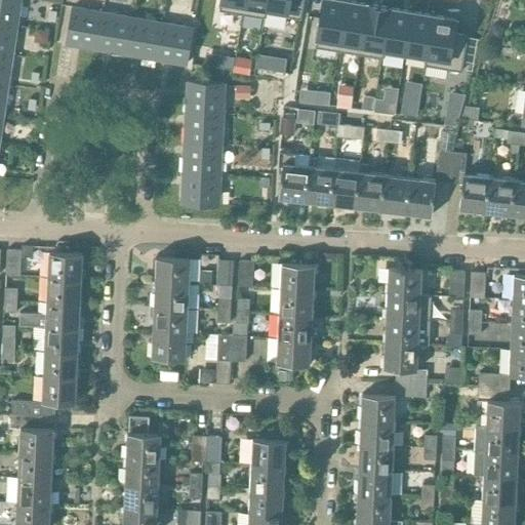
[(0,0),(0,23),(16,26),(16,25),(19,0),(0,0)]
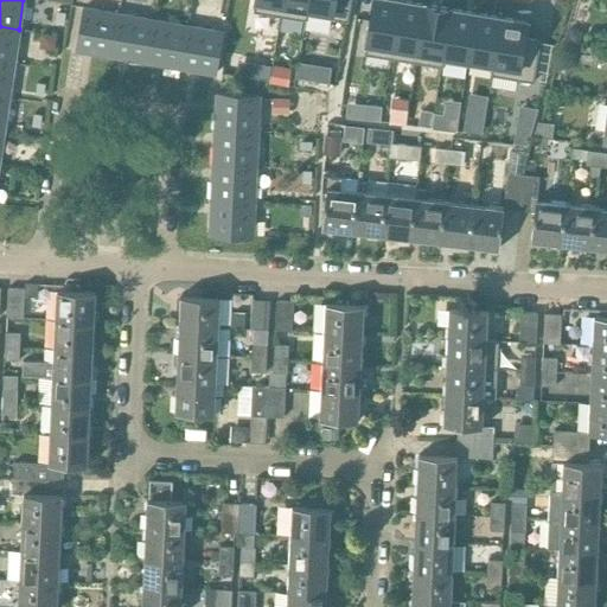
[(251,0),(250,11),(279,16),(280,0),(251,0)]
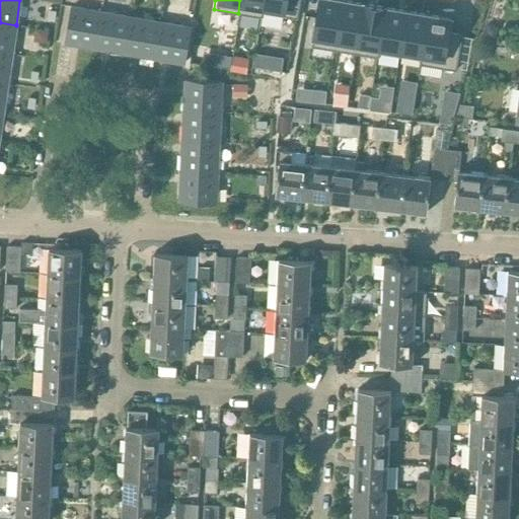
[(239,0),(238,13),(260,16),(261,17),(261,11),(263,0),(239,0)]
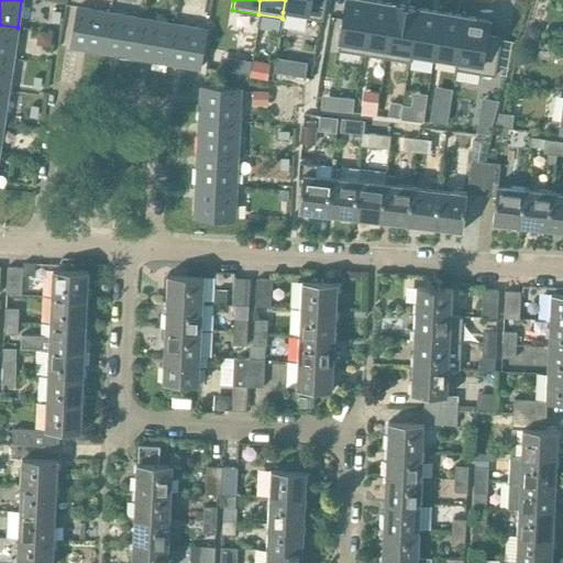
[(285,0),(283,12),(285,13),(320,19),(322,19),(324,0),(285,0)]
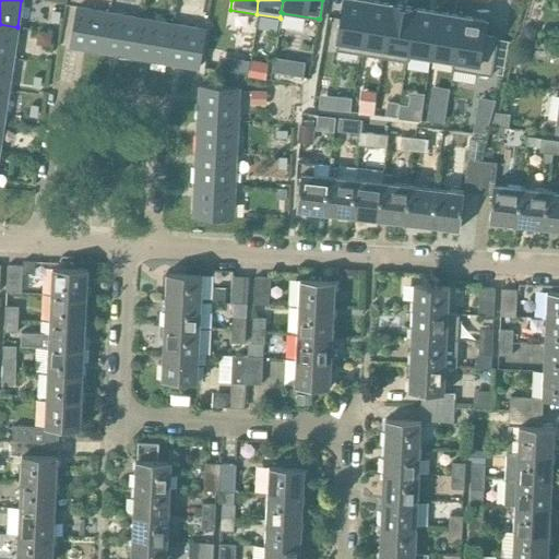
[(342,0),(334,49),(357,54),(366,0),(342,0)]
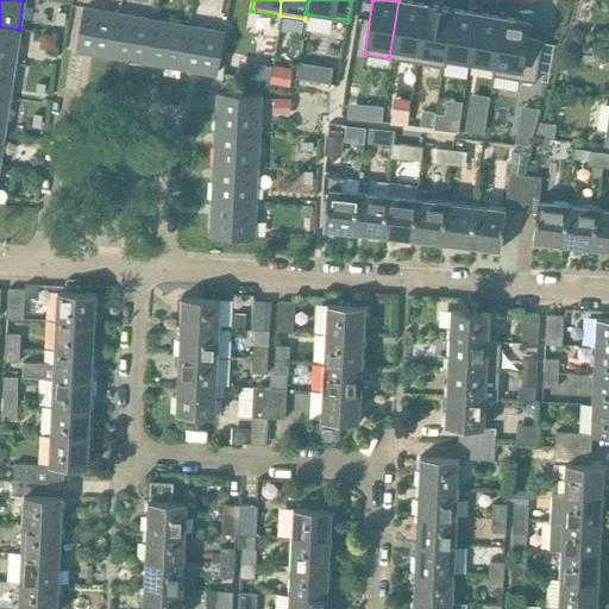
[(418,0),(399,0),(389,58),(416,63),(427,1),(418,0)]
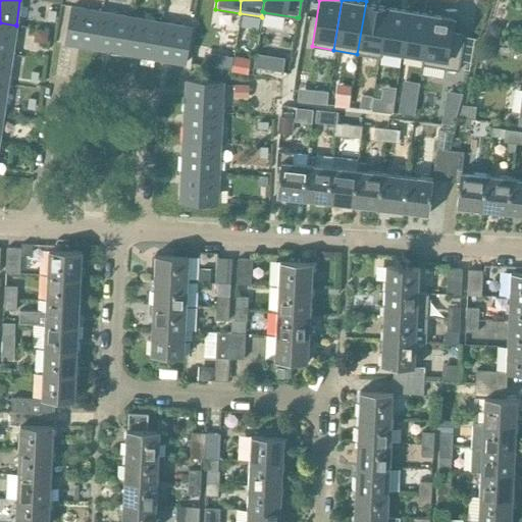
[(366,1),(357,54),(379,57),(379,52),(387,5),(366,1)]
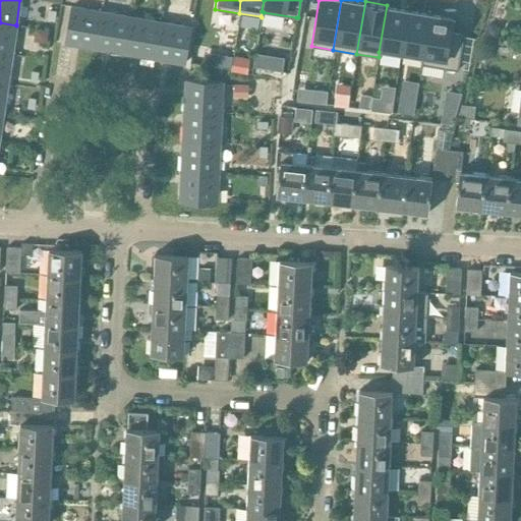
[(387,5),(379,52),(402,56),(402,52),(409,9),(387,5)]
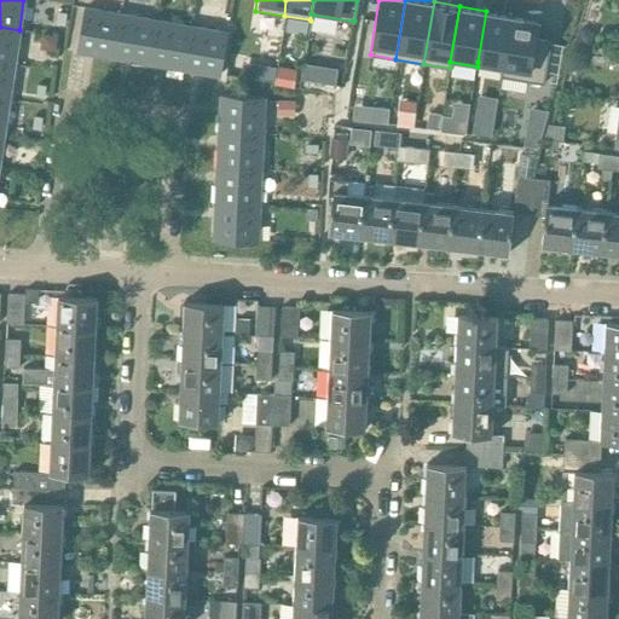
[(85,7),(77,50),(114,56),(121,15),(85,7)]
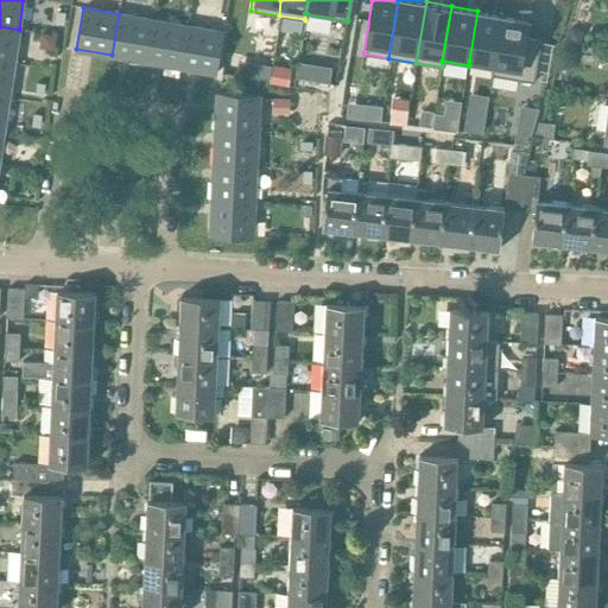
[(477,11),(469,61),(492,65),(493,65),(501,14),(477,11)]
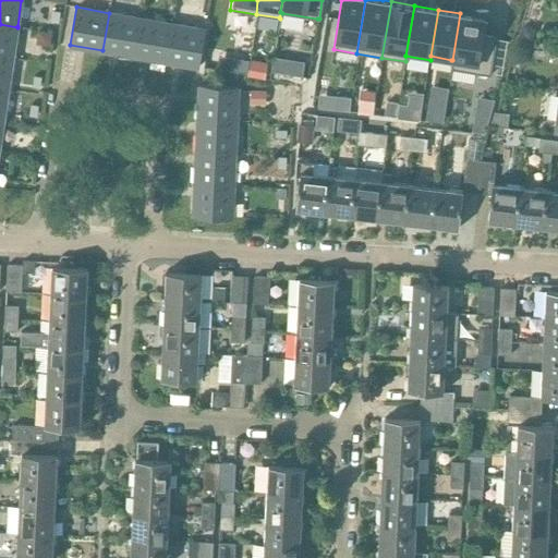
[(109,13),(102,50),(104,51),(133,56),(140,19),(110,13),(109,13)]
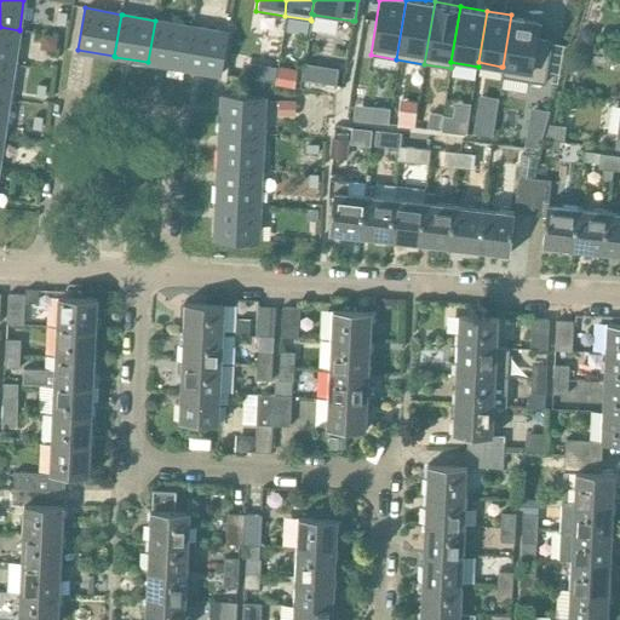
[(503,67),(501,76),(544,84),(551,40),(534,38),(538,19),(511,15),(503,67)]
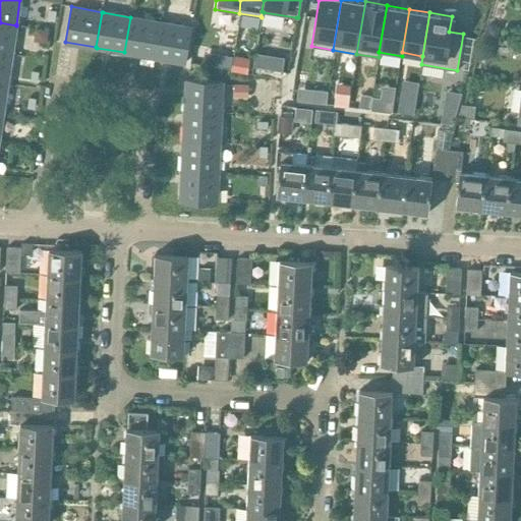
[(130,17),(124,52),(156,58),(162,22),(131,17),(130,17)]
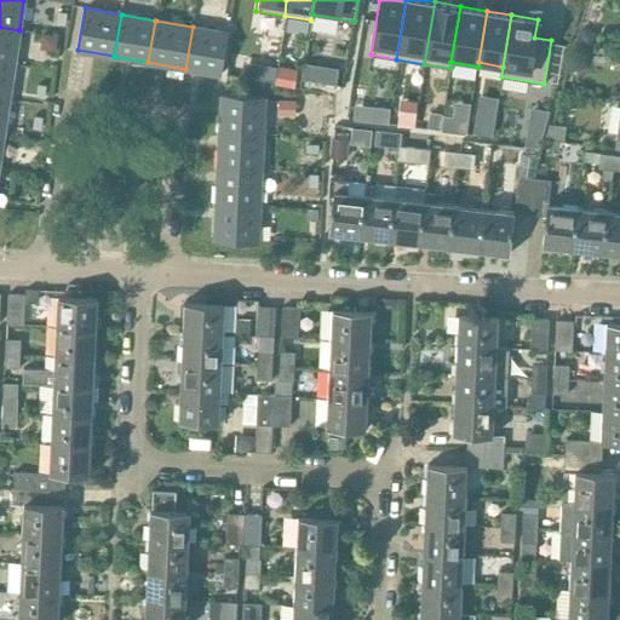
[(0,27),(0,61),(15,64),(15,63),(19,30),(0,27)]
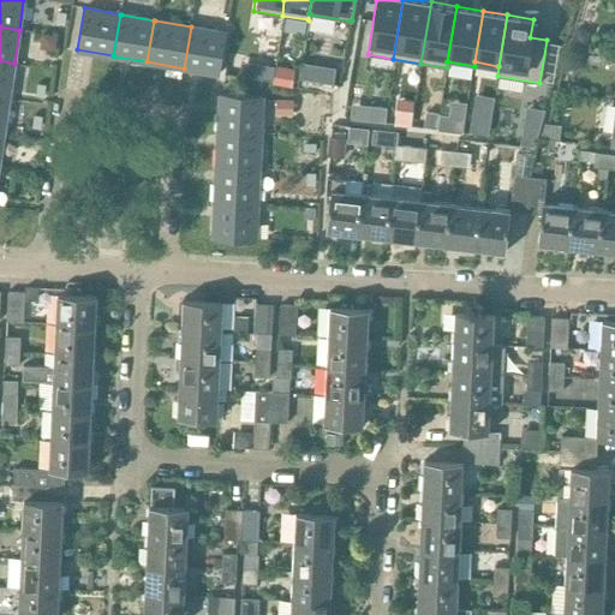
[(191,27),(184,69),(219,75),(226,33),(191,27)]
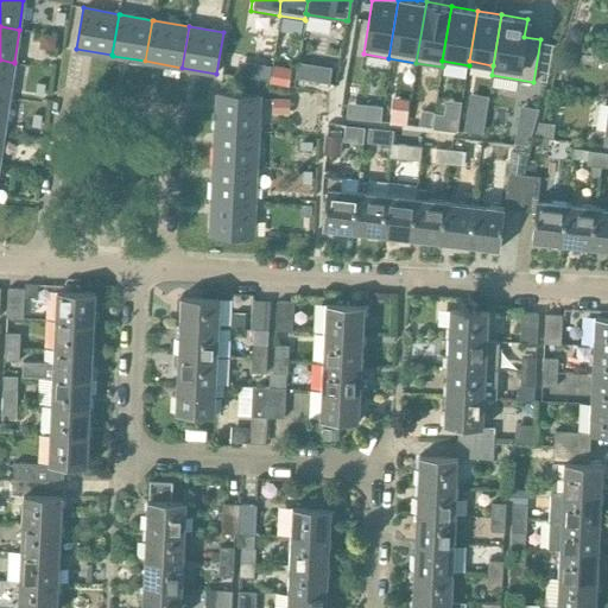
[(569,29),(567,42),(581,44),(583,31),(569,29)]
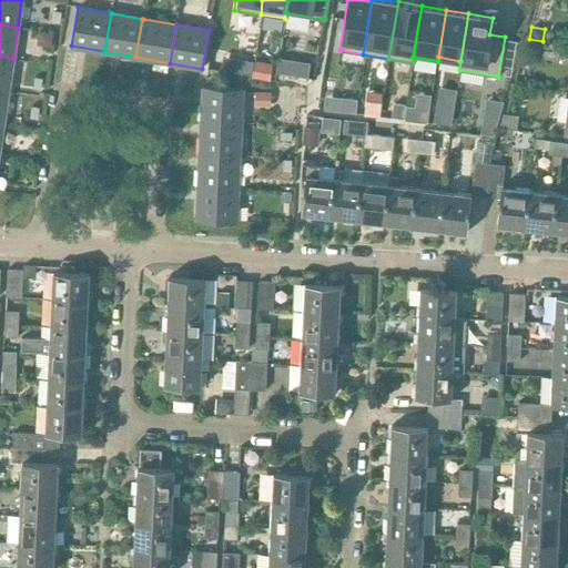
[(38,31),(37,43),(52,46),(53,32),(38,31)]
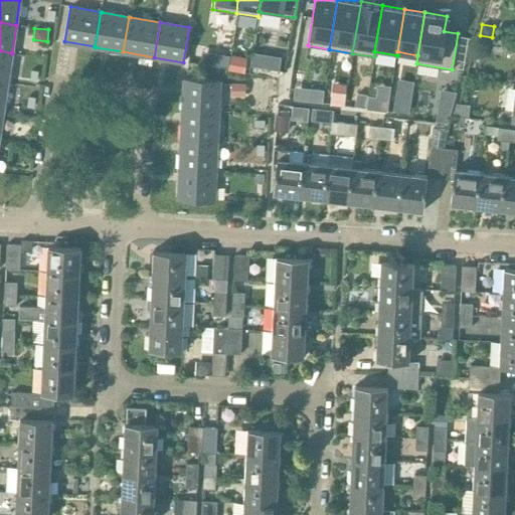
[(0,50),(0,81),(8,82),(12,53),(0,50)]
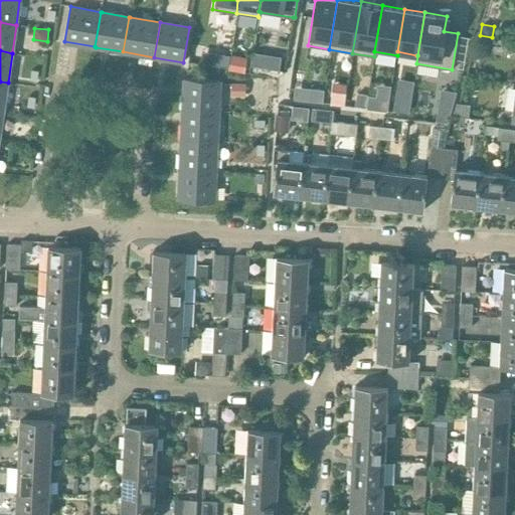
[(217,53),(215,65),(227,67),(229,55),(217,53)]
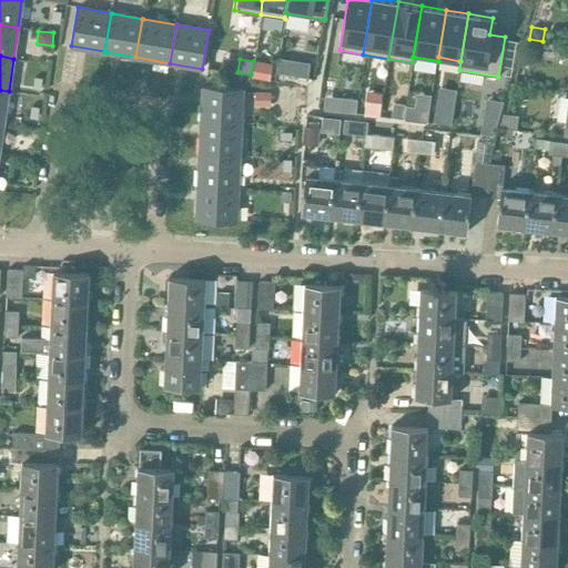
[(254,60),(252,75),(270,78),(272,63),(254,60)]
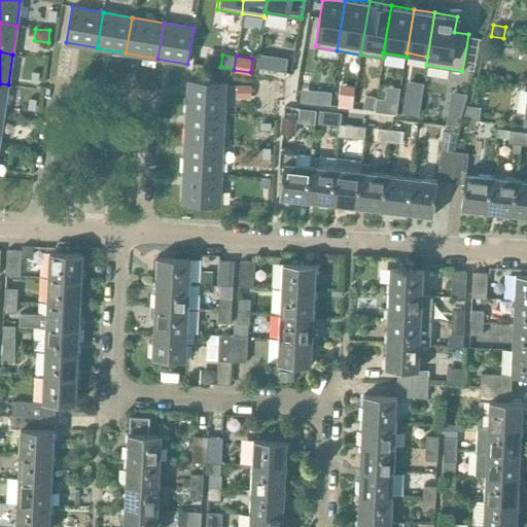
[(273,56),(271,70),(273,70),(285,72),(287,58),(275,56),(273,56)]
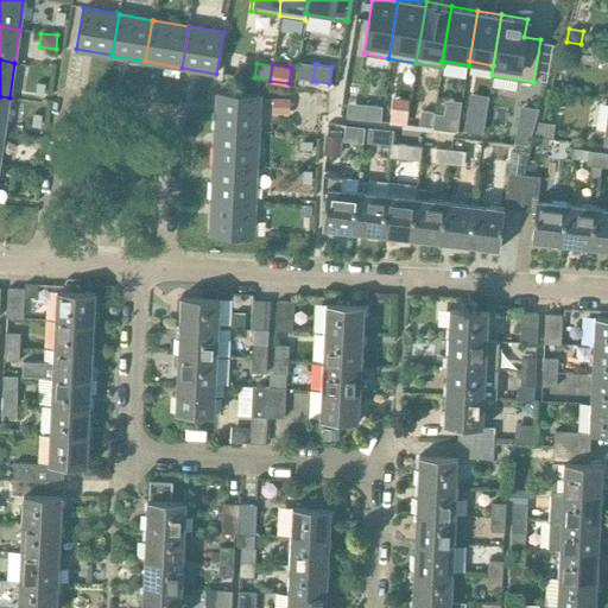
[(36,83),(35,95),(44,96),(45,83),(36,83)]
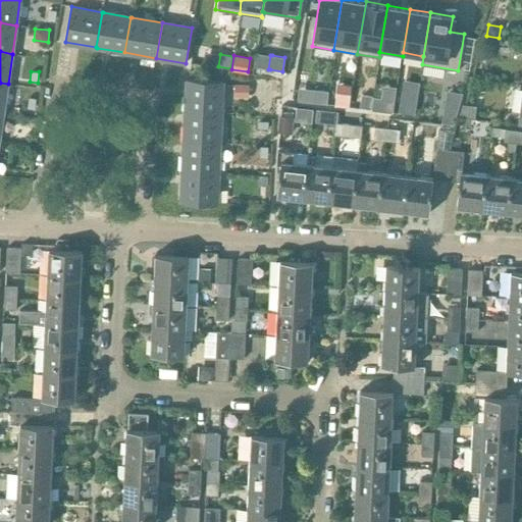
[(186,108),(186,110),(222,112),(222,111),(223,82),(188,81),(186,108)]
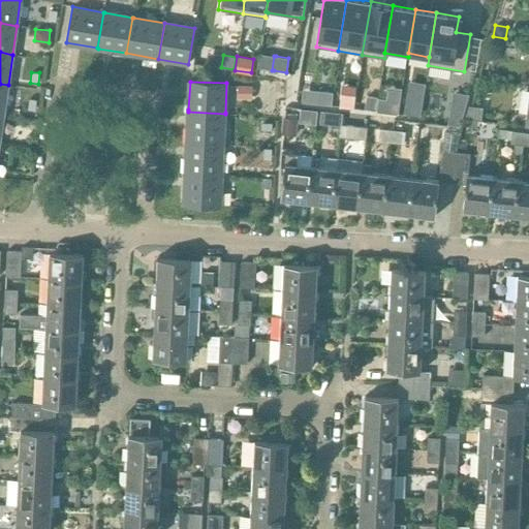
[(238,86),(237,98),(251,99),(252,87),(238,86)]
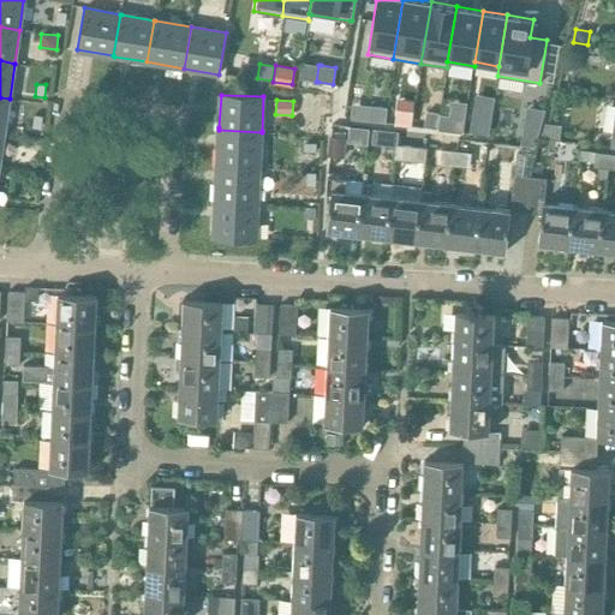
[(371,106),(370,121),(384,123),(387,107),(371,106)]
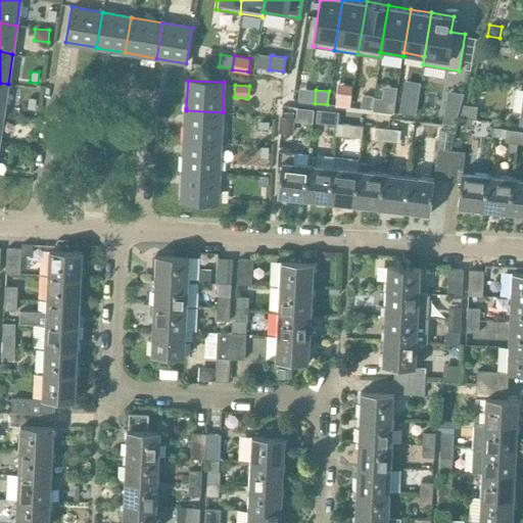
[(337,92),(335,106),(348,108),(350,94),(337,92)]
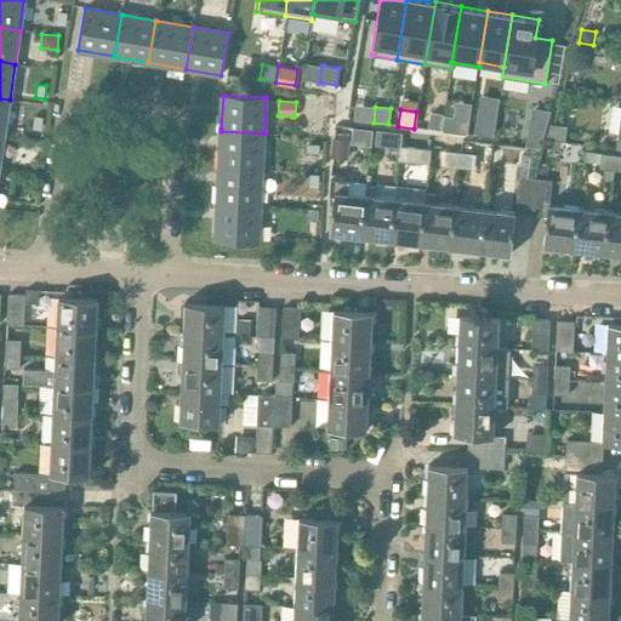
[(429,112),(427,127),(440,130),(443,114),(429,112)]
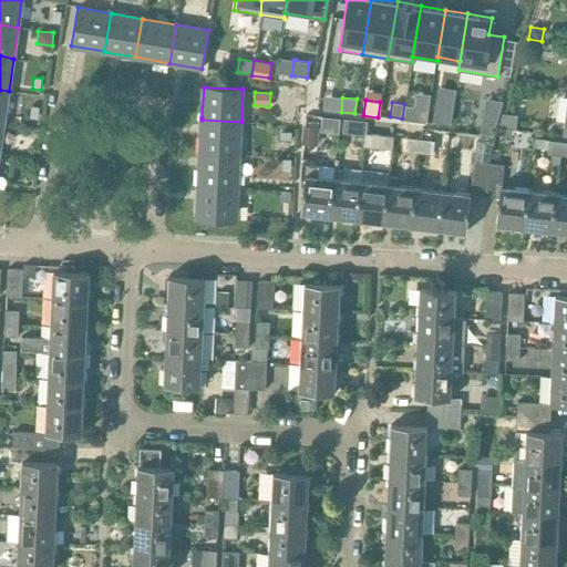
[(405,106),(403,120),(424,122),(425,122),(428,109),(428,107),(405,105),(405,106)]
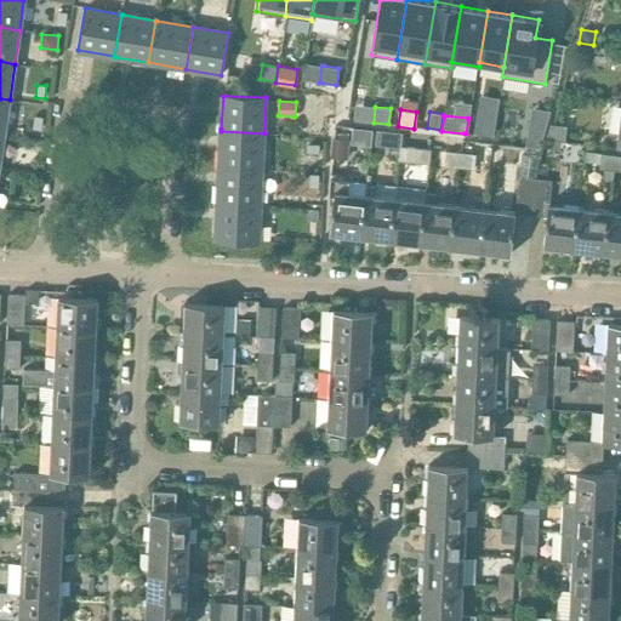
[(34,117),(33,129),(40,130),(43,118),(34,117)]
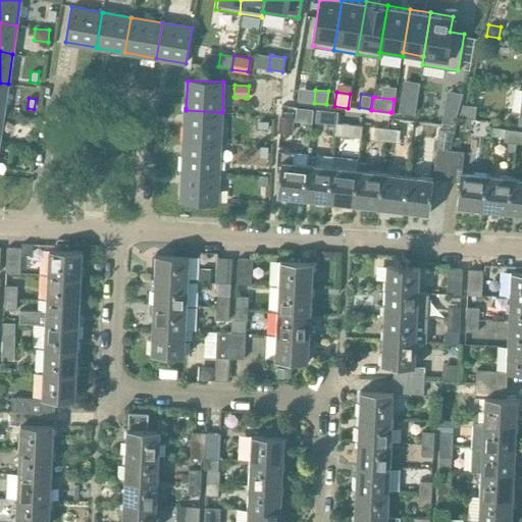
[(400,98),(398,112),(414,114),(416,101),(400,98)]
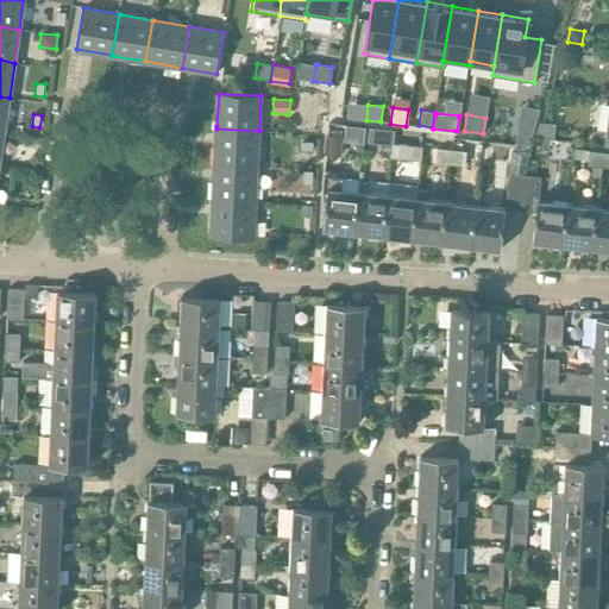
[(542,124),(541,136),(553,137),(554,125),(542,124)]
